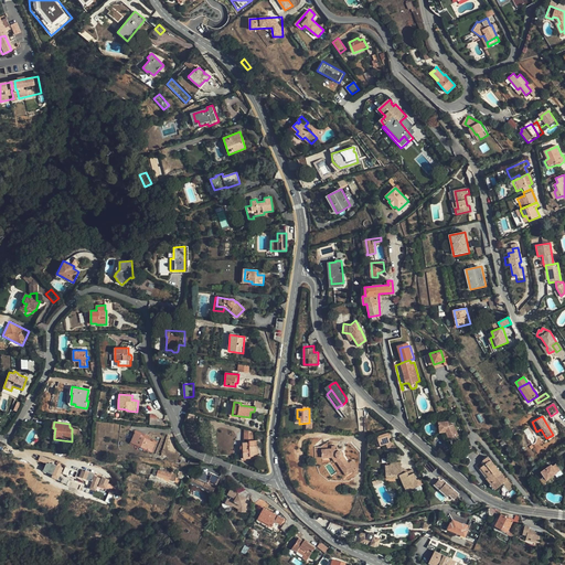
[(438,424),(440,432),(446,430),(451,440),(452,439),(455,438),(459,436),(460,436),(456,425),(451,427),(448,422),(438,424)]
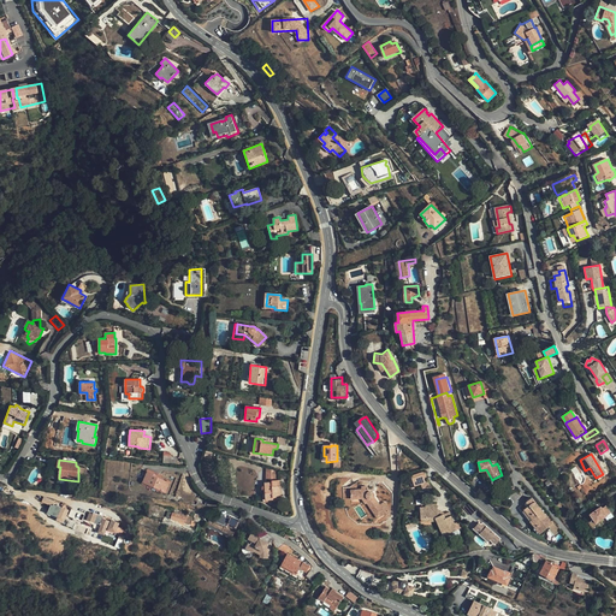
[(486,469),(480,471),(481,474),(484,474),(489,485),(495,483),(493,479),(492,480),(486,469)]
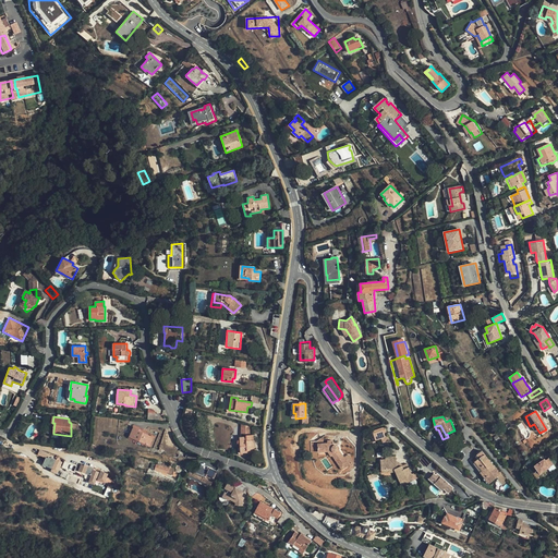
[(147,433),(145,432),(134,426),(130,436),(150,447),(155,437),(146,434),(147,433)]
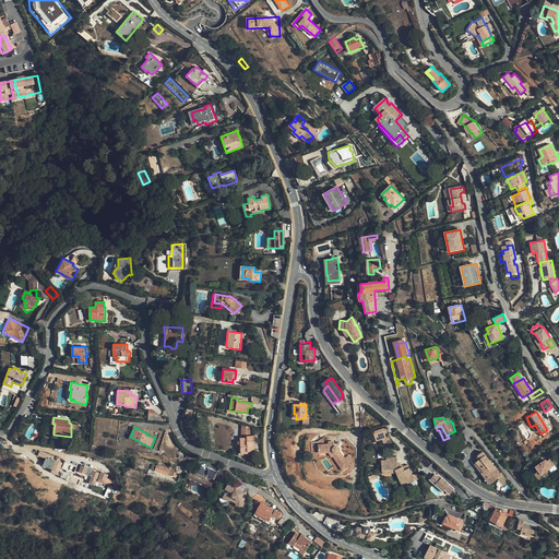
[(387,428),(375,432),(377,441),(389,437),(387,428)]
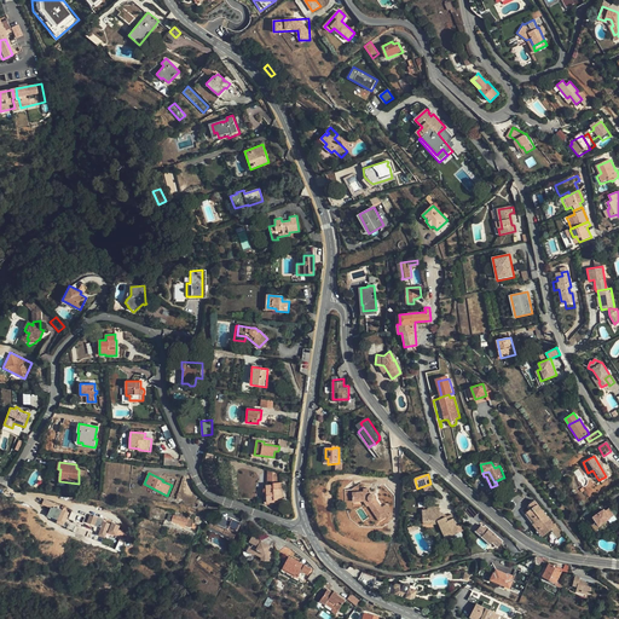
[(281,482),(266,485),(266,487),(264,490),(264,491),(265,492),(265,493),(266,495),(267,503),(275,503),(275,504),(278,503),(278,501),(284,499),(282,487),(281,487),(281,482)]
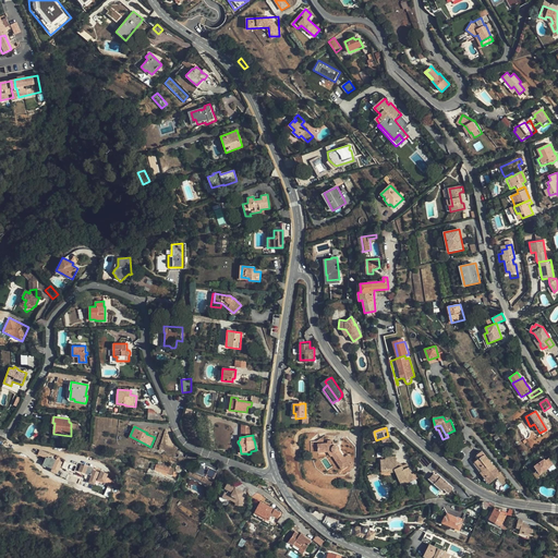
[(344,457),(340,450),(340,448),(339,447),(338,447),(336,447),(335,445),(335,440),(329,441),(329,445),(319,445),(320,452),(329,452),(334,458),(335,457),(343,470),(350,465),(350,464),(354,461),(349,453),(344,457)]
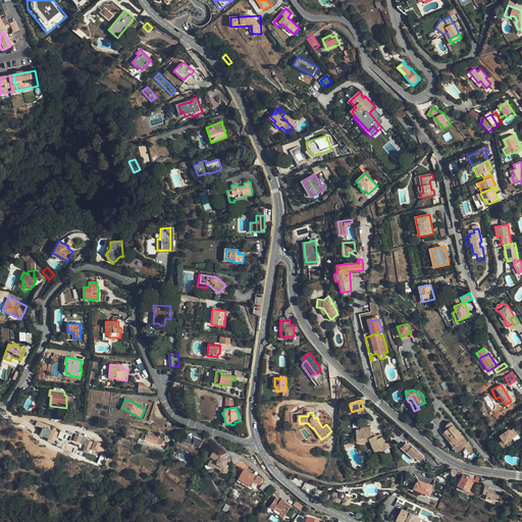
[(464,438),(452,422),(446,426),(448,429),(445,432),(451,440),(449,442),(453,448),(464,438)]
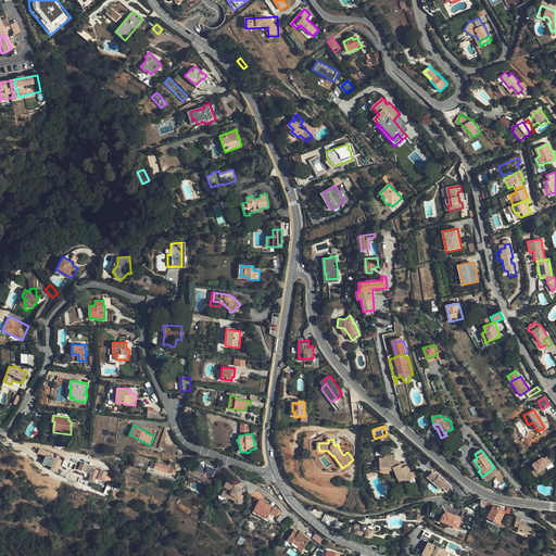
[(539,474),(554,465),(547,455),(532,463),(539,474)]
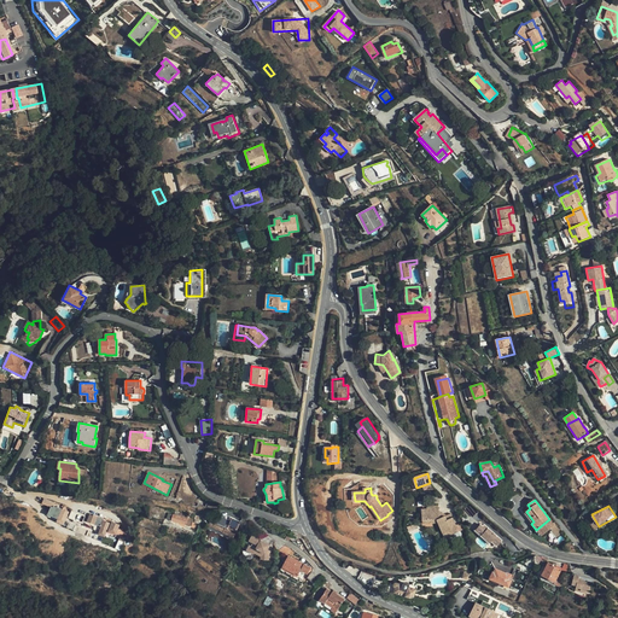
[(421,530),(424,529),(441,528),(443,531),(447,540),(460,534),(452,516),(447,517),(439,513),(439,508),(427,509),(429,513),(421,513),(423,518),(420,518),(421,530)]
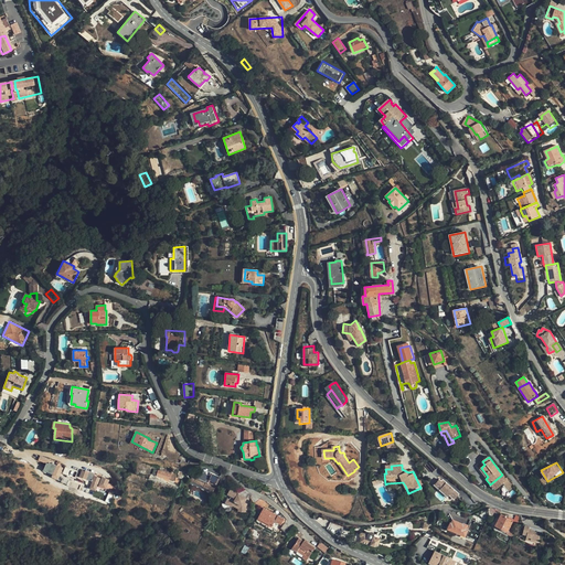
[(210,475),(210,472),(201,469),(198,475),(210,479),(211,476),(210,475)]
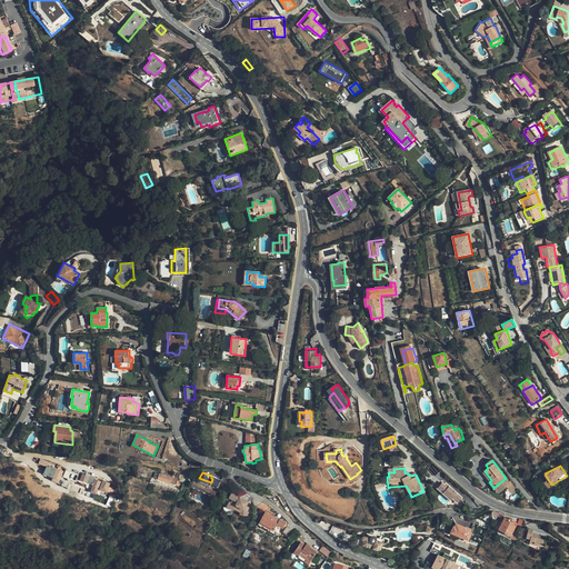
[(81,479),(95,483),(96,479),(97,478),(83,473),(81,479)]
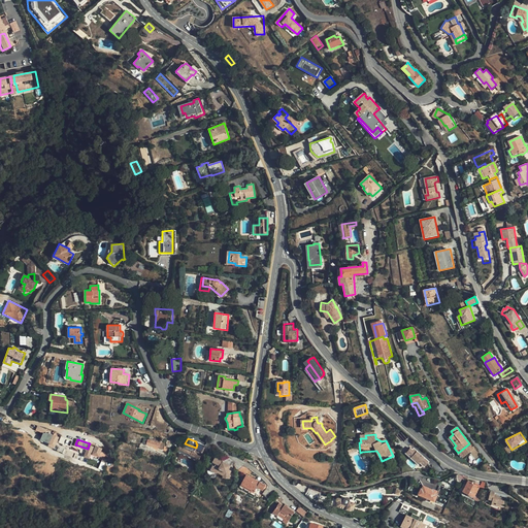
[(147,446),(160,449),(161,442),(149,439),(147,446)]
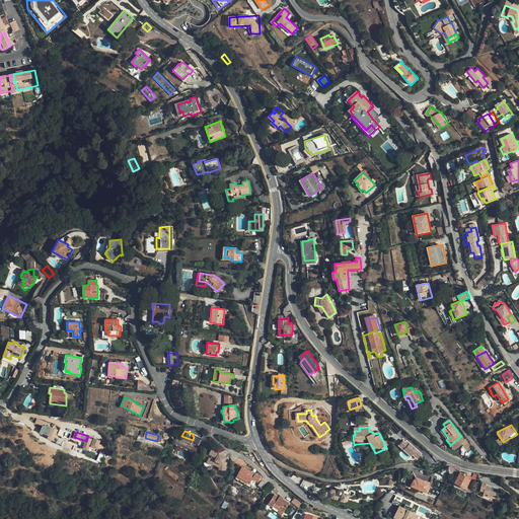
[(202,438),(193,434),(193,436),(194,437),(193,440),(181,436),(179,441),(184,443),(186,441),(190,443),(189,447),(197,450),(202,438)]
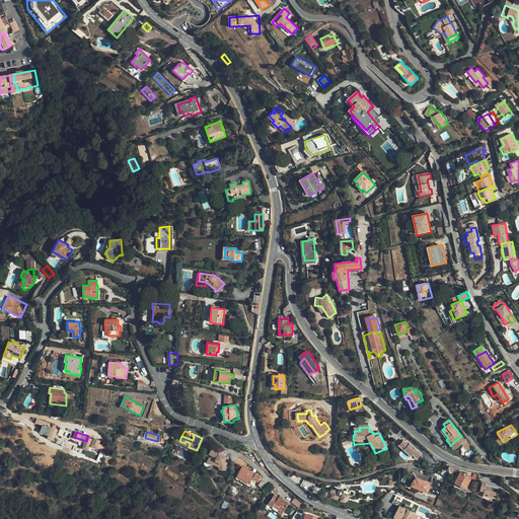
[(89,451),(93,439),(87,437),(86,441),(83,449),(89,451)]
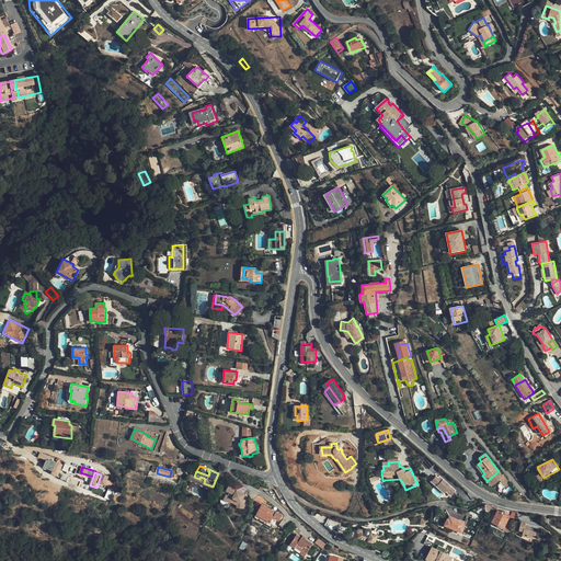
[(102,473),(100,482),(110,485),(109,490),(113,491),(115,487),(112,485),(113,481),(109,480),(110,476),(102,473)]
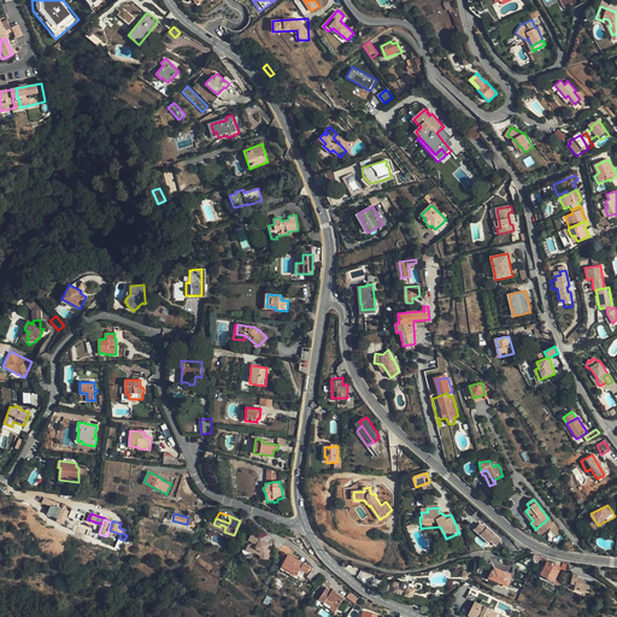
[(219,527),(213,524),(210,523),(207,529),(231,539),(234,535),(224,532),(225,527),(221,524),(219,527)]
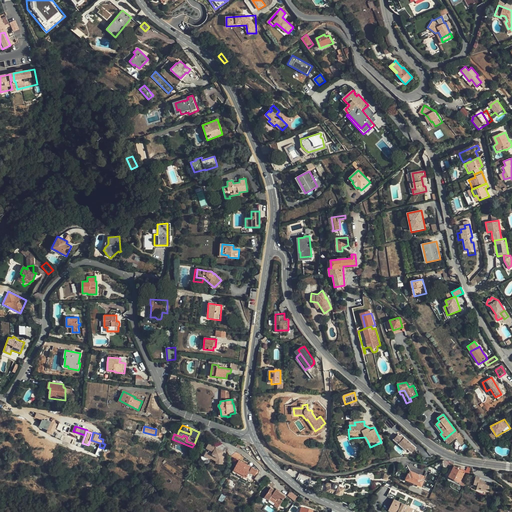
[(457,437),(462,444),(466,441),(461,434),(457,437)]
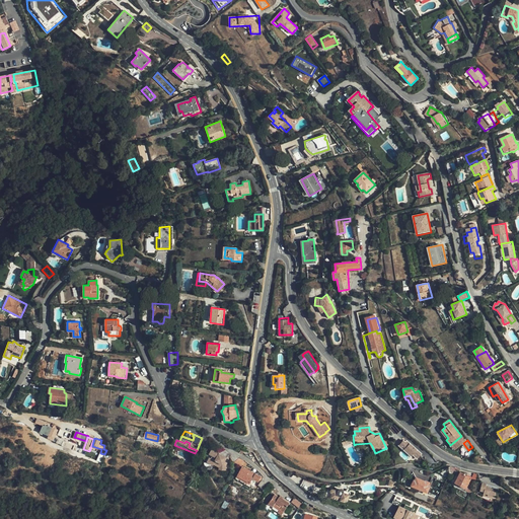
[(404,452),(411,444),(406,442),(405,444),(403,442),(399,448),(404,452)]
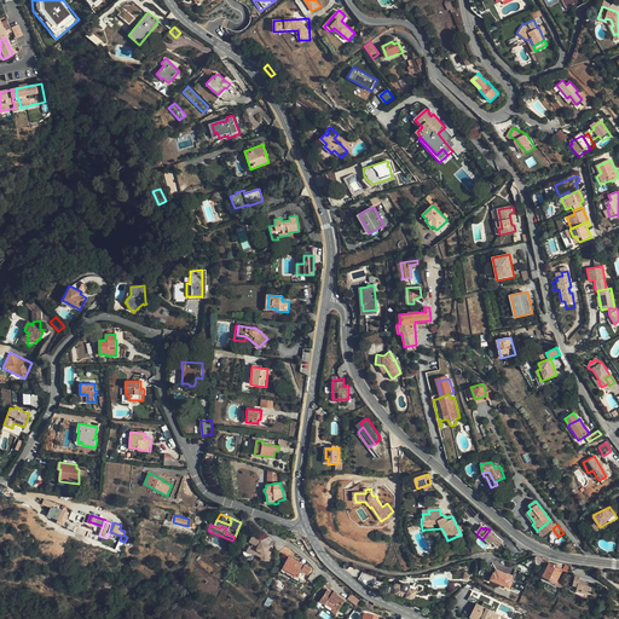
[(490,530),(482,539),(491,547),(493,543),(499,548),(504,542),(490,530)]
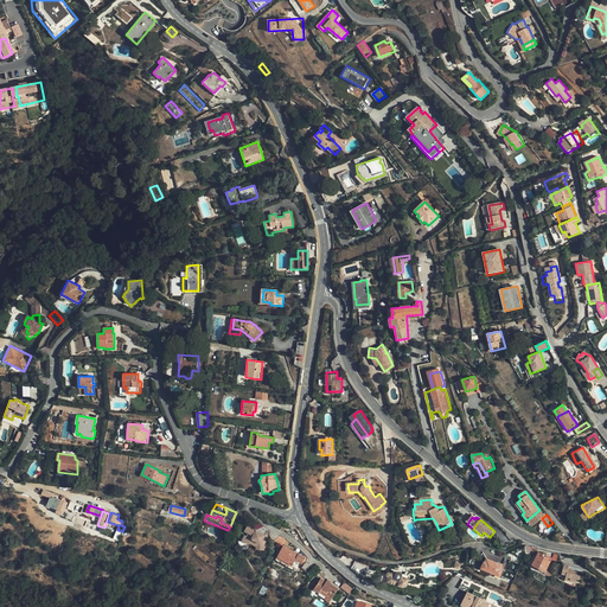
[(250,521),(244,530),(249,534),(247,537),(244,535),(241,540),(248,544),(251,540),(255,542),(255,549),(263,549),(263,542),(260,540),(261,538),(264,532),(256,526),(256,525),(250,521)]
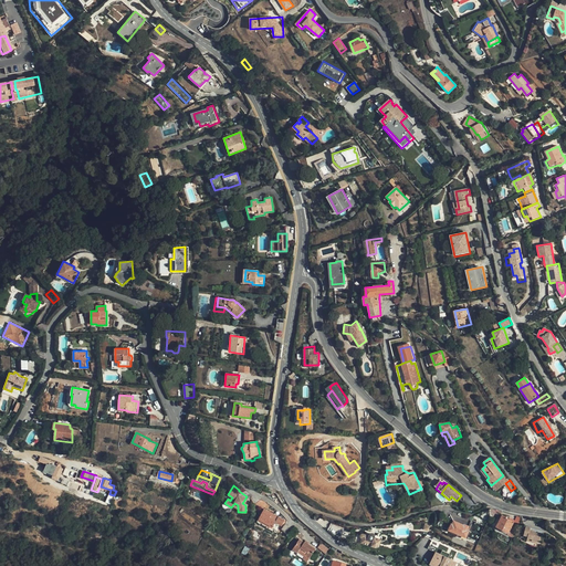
[(265,510),(259,521),(272,527),(275,522),(281,525),(284,520),(265,510)]
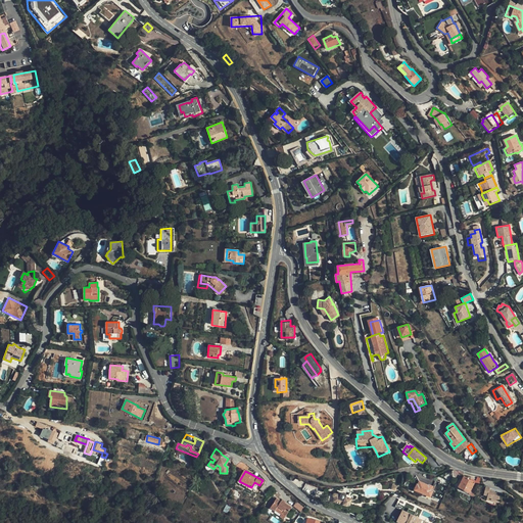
[(475,482),(464,477),(458,487),(470,492),(475,482)]
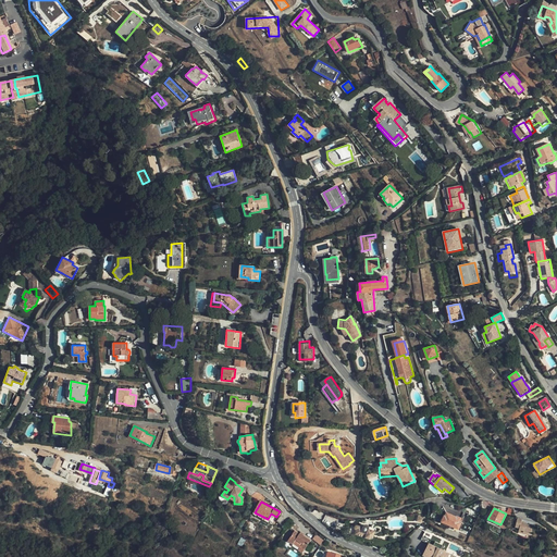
[(268,519),(255,512),(254,515),(273,524),(276,517),(271,514),(268,519)]
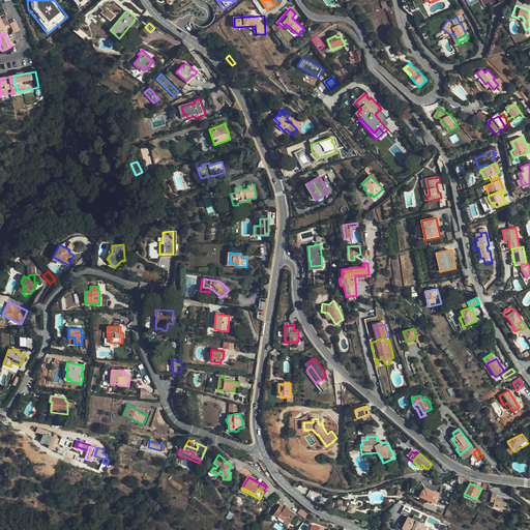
[(429,500),(432,491),(431,491),(431,490),(424,488),(423,491),(422,490),(419,496),(428,500),(429,500)]
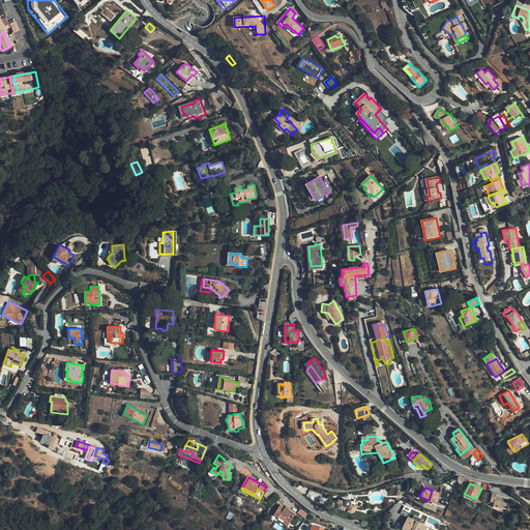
[(434,492),(432,491),(429,500),(436,503),(439,498),(438,497),(439,493),(434,491),(434,492)]
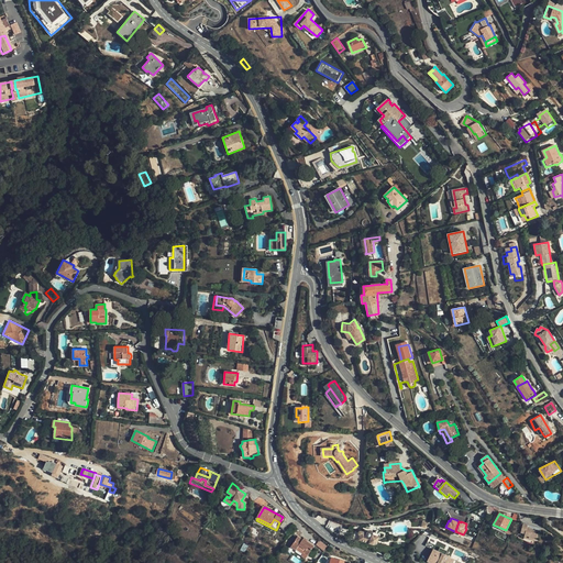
[(527,532),(526,533),(530,536),(530,537),(537,539),(538,539),(541,532),(531,529),(531,528),(529,527),(529,525),(525,523),(522,531),(527,532)]
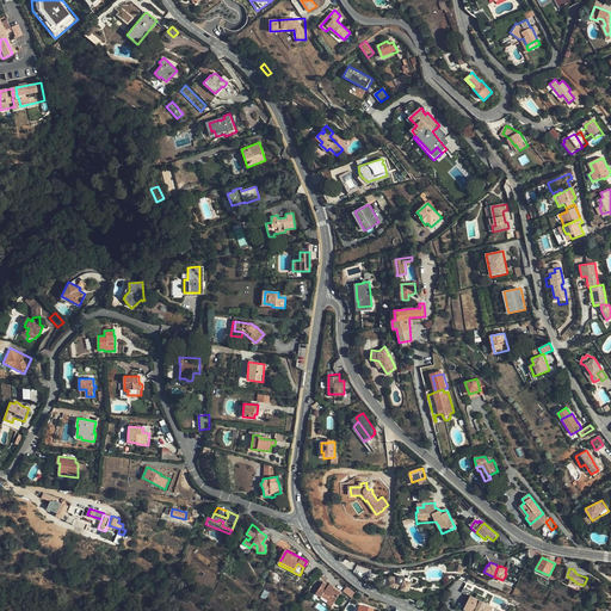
[(409,591),(412,585),(403,581),(393,578),(392,580),(383,576),(382,580),(384,581),(383,584),(407,592),(409,591)]
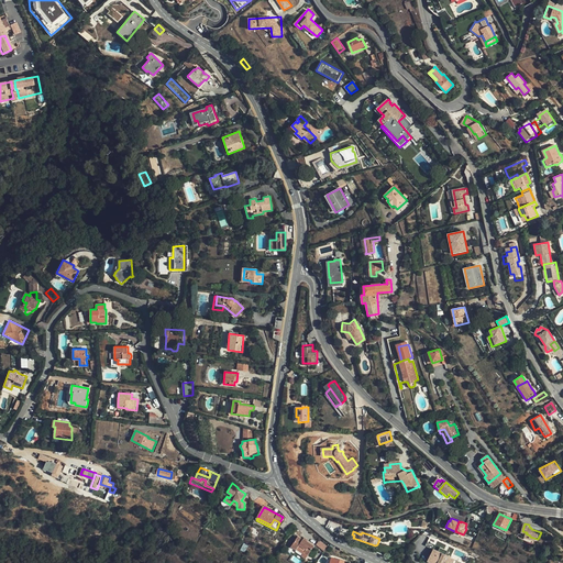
[(299,545),(307,549),(310,552),(316,544),(305,537),(304,538),(299,536),(293,544),(298,548),(299,545)]
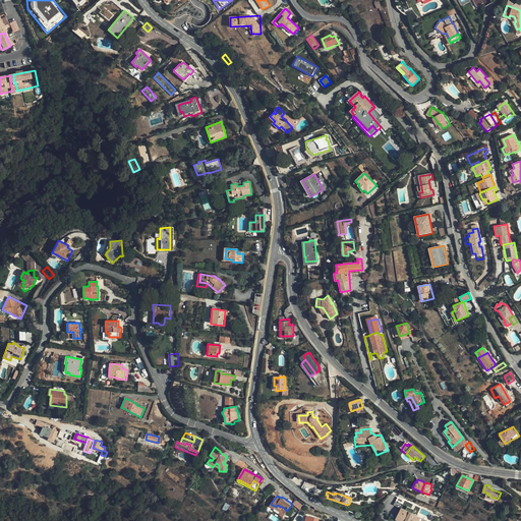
[(403,510),(398,520),(417,520),(419,517),(410,513),(412,510),(407,508),(410,502),(396,496),(392,506),(399,509),(401,505),(405,507),(403,510)]
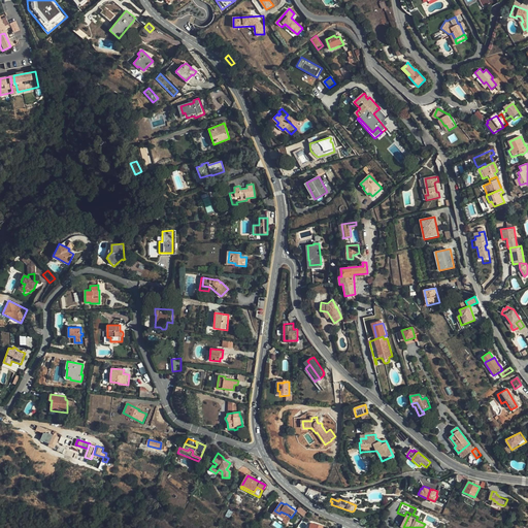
[(305,514),(307,510),(300,505),(297,509),(305,514)]
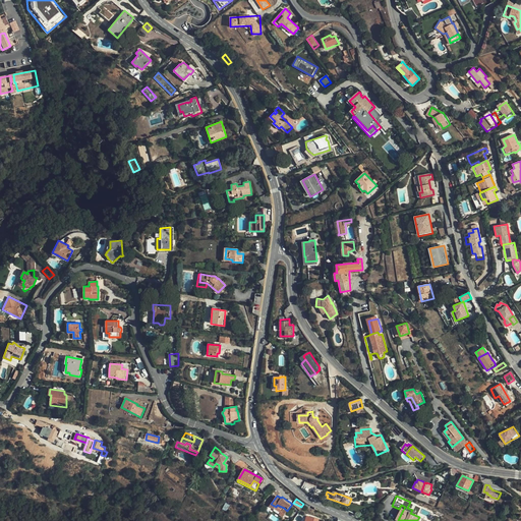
[(398,520),(403,510),(399,509),(395,520),(397,520),(398,520)]
